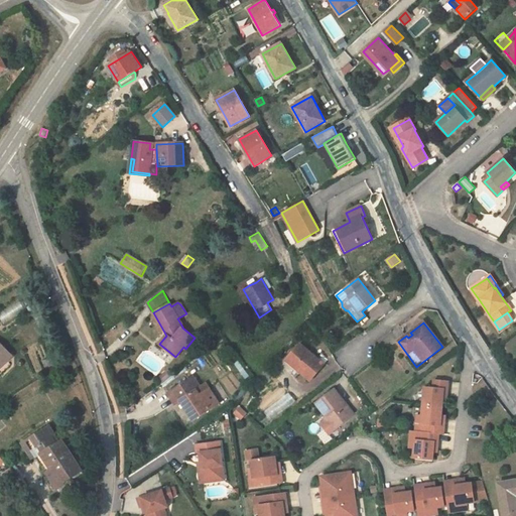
[(12,355),(0,342),(0,372),(1,373),(11,364),(7,360),(12,355)]
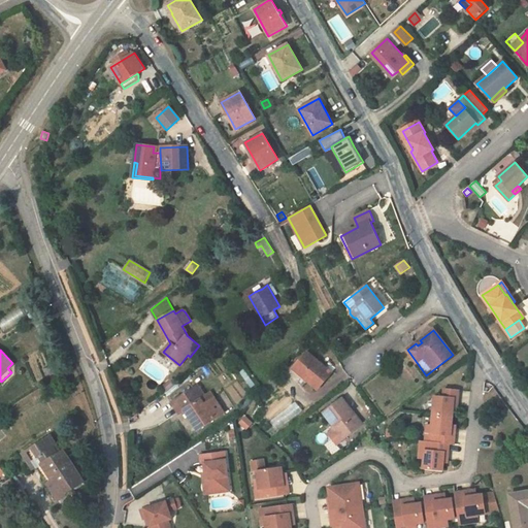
[(294,366),(306,377),(305,380),(318,390),(332,373),(306,352),(294,366)]
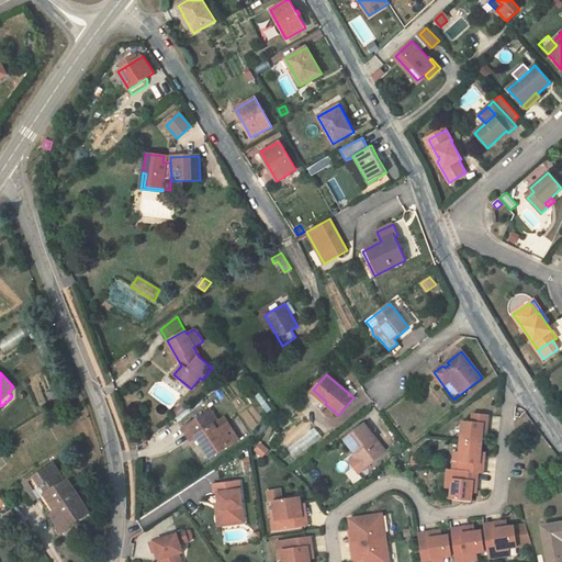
[(323,405),(325,404),(326,402),(313,390),(310,394),(323,405)]
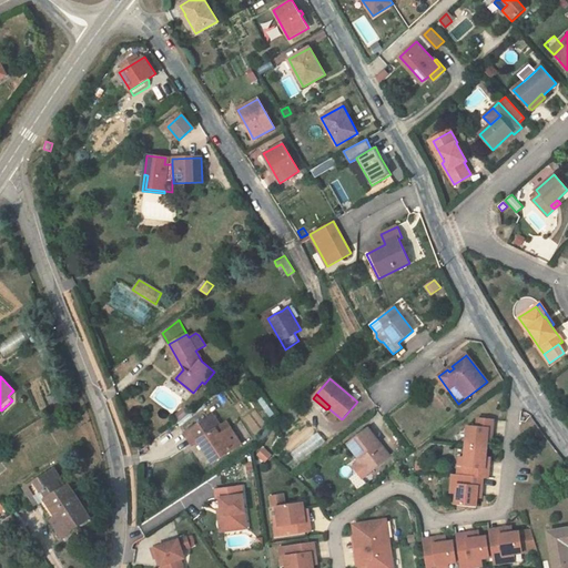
[(185,407),(174,416),(180,424),(192,415),(185,407)]
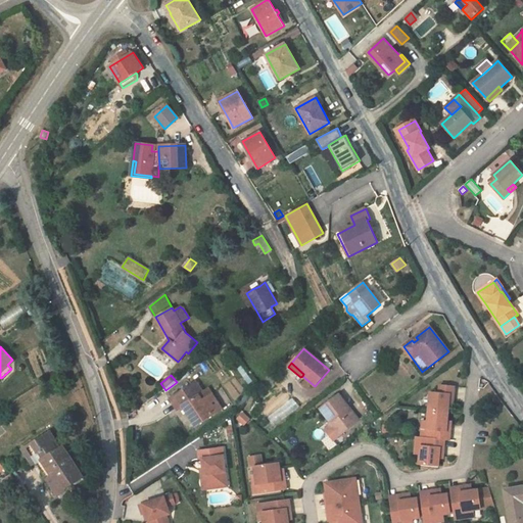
[(195,382),(190,386),(196,396),(202,393),(195,382)]
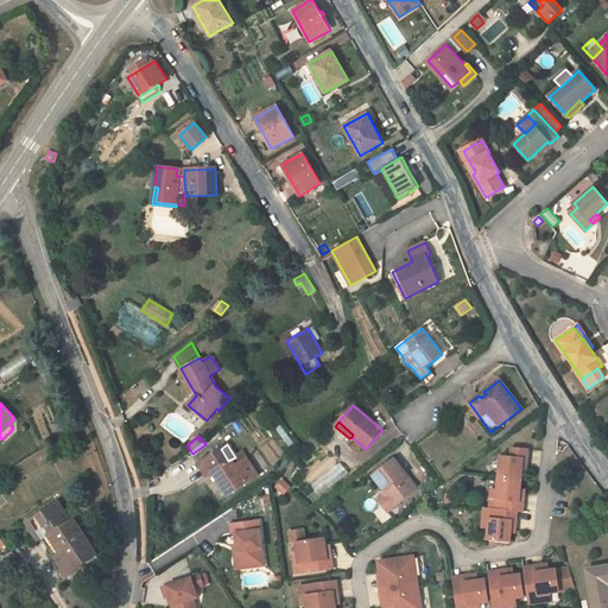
[(529,449),(511,448),(511,457),(500,456),(498,492),(496,498),(489,496),(488,508),(485,508),(483,520),(489,521),(489,529),(488,540),(511,542),(511,533),(515,533),(518,511),(523,512),(525,489),(520,489),(521,470),(526,472),(529,449)]
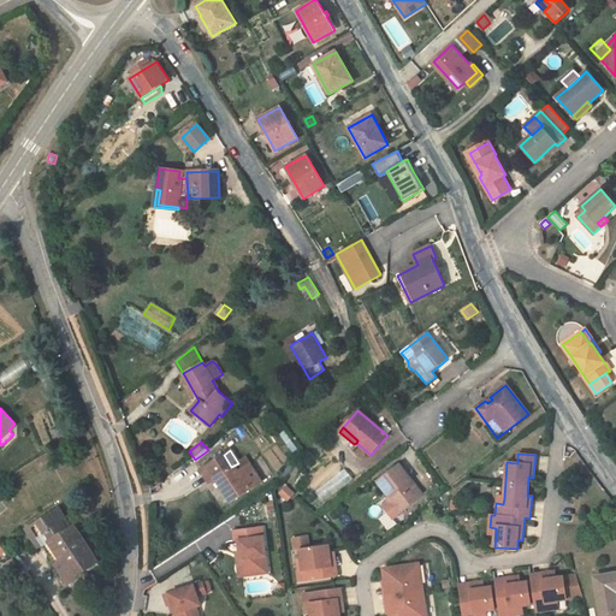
[(238,463),(231,467),(224,455),(200,471),(208,484),(214,479),(230,502),(260,481),(244,458),(238,463)]
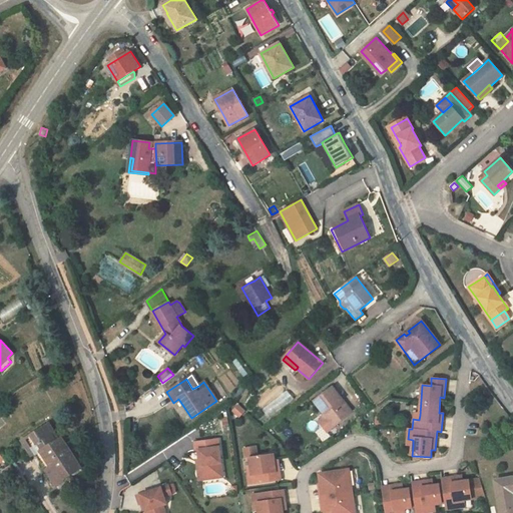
[(333,386),(315,400),(327,415),(335,426),(353,412),(333,386)]
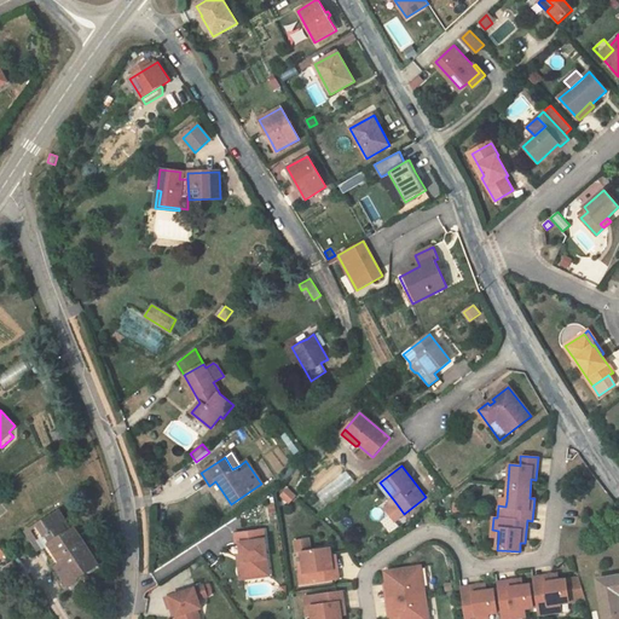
[(439,486),(427,495),(431,499),(443,490),(439,486)]
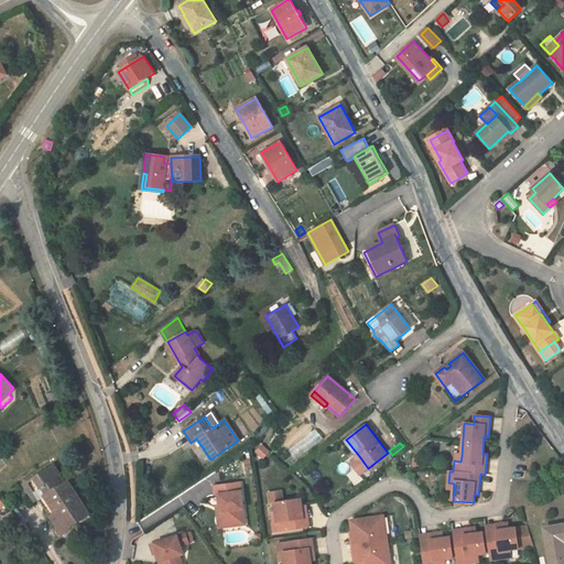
[(271,452),(263,445),(257,452),(264,458),(271,452)]
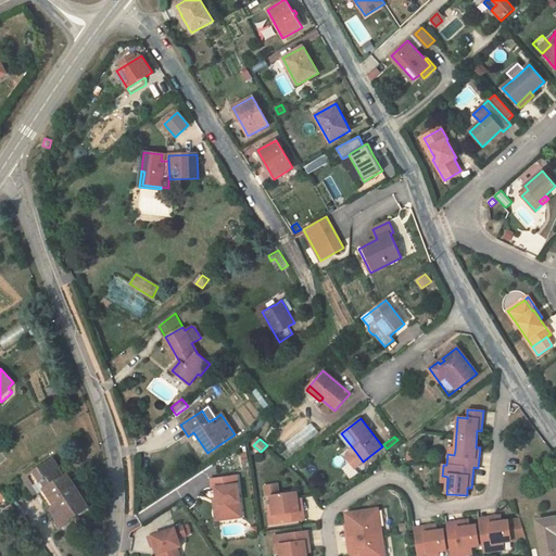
[(355,467),(363,462),(354,450),(346,456),(355,467)]
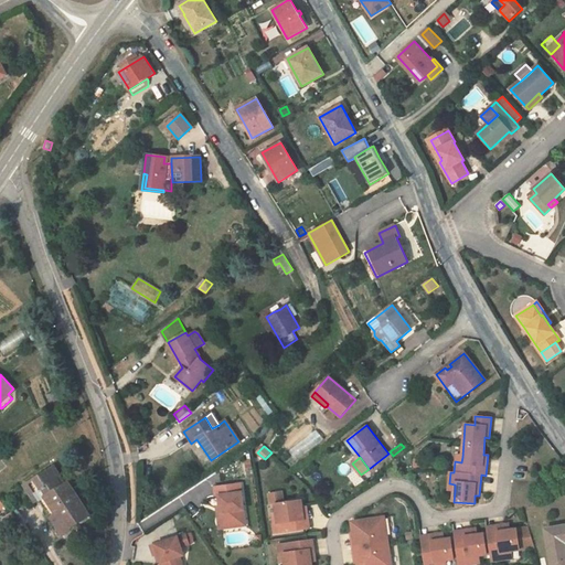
[(67,482),(64,484),(53,467),(25,484),(32,496),(35,493),(40,501),(61,534),(89,515),(67,482)]
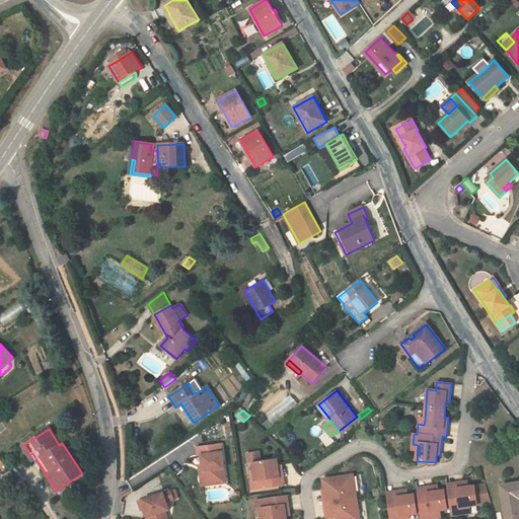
[(225,477),(221,444),(197,447),(198,455),(201,455),(202,465),(204,480),(225,477)]
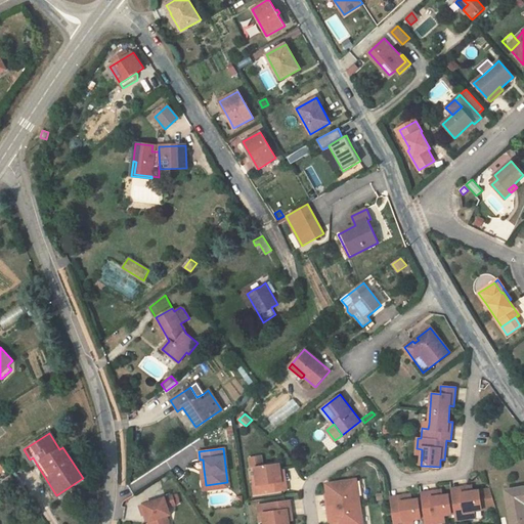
[(279,464),(255,467),(257,477),(258,483),(254,484),(255,494),(284,490),(282,482),(281,474),(285,474),(284,470),(280,470),(279,464)]
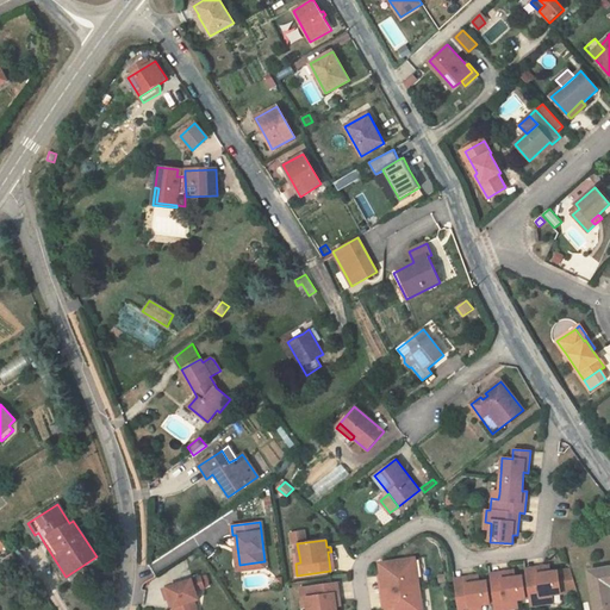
[(240,565),(237,547),(234,547),(237,571),(266,567),(265,561),(240,565)]
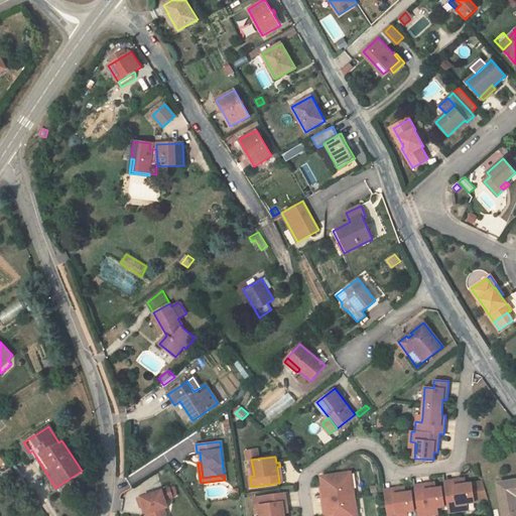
[(11,469),(3,475),(5,479),(14,473),(11,469)]
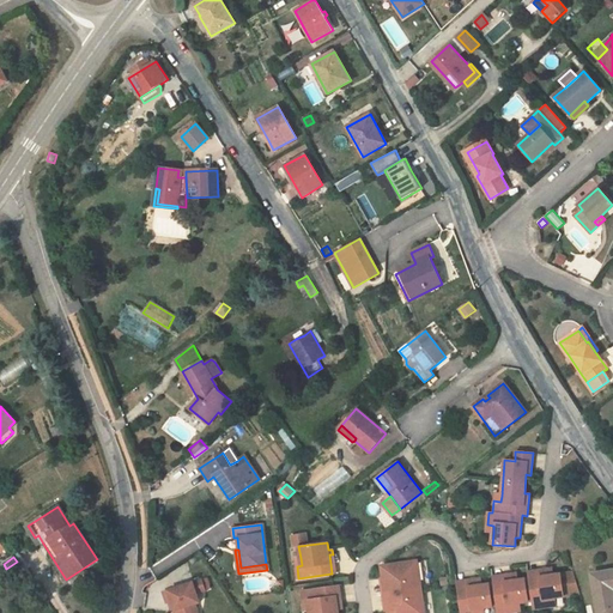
[(424,612),(417,560),(382,566),(383,578),(387,578),(392,611),(388,611),(388,612),(424,612)]
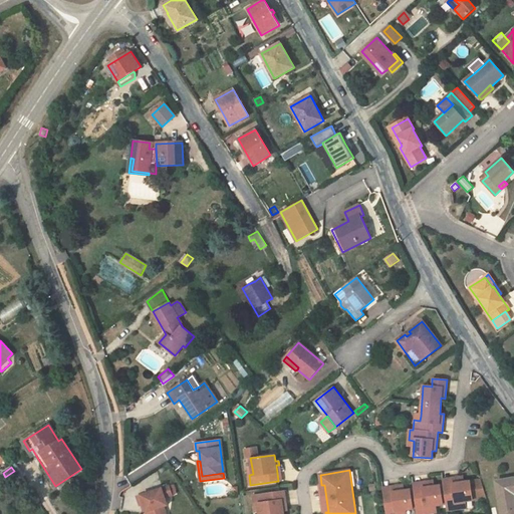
[(451,478),(452,484),(444,485),(446,504),(447,511),(459,509),(458,502),(466,501),(473,500),(470,481),(464,482),(463,477),(451,478)]
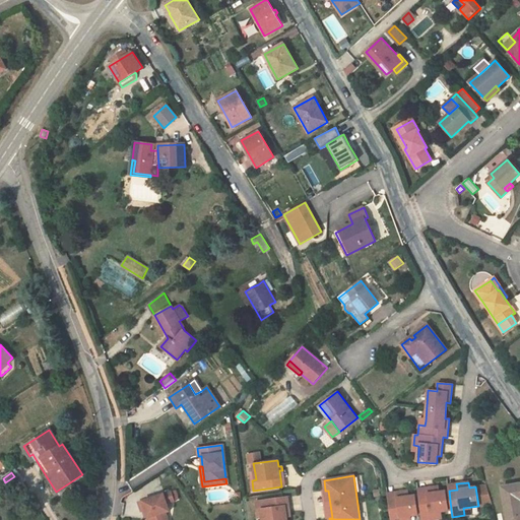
[(519,483),(502,488),(508,519),(519,519),(519,503),(519,500),(519,499),(519,483)]
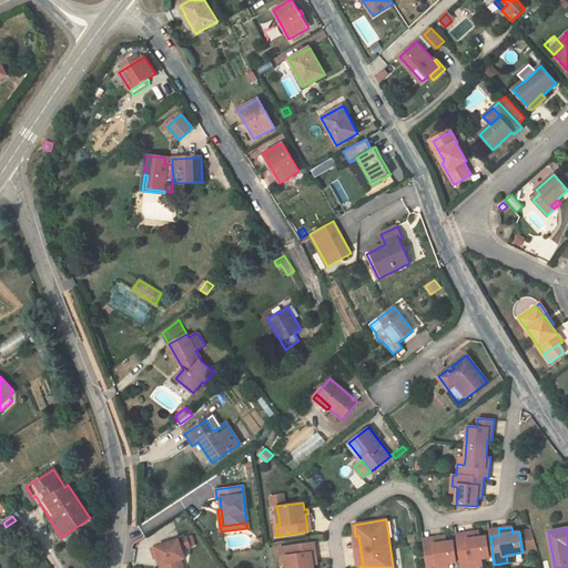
[(537,550),(531,530),(519,531),(523,553),(537,550)]
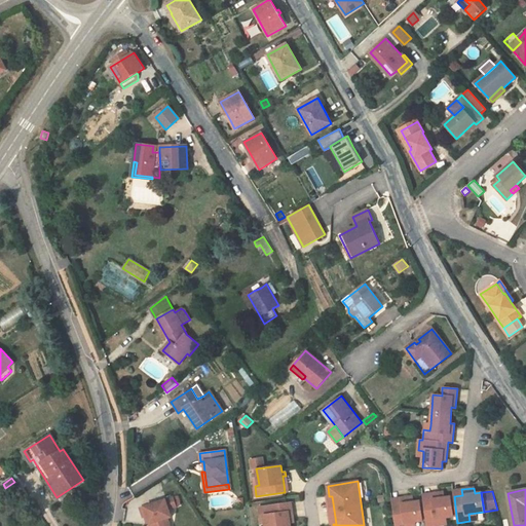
[(430,494),(431,499),(423,500),(425,520),(426,525),(433,525),(439,525),(438,518),(446,517),(453,516),(451,497),(445,497),(444,492),(430,494)]
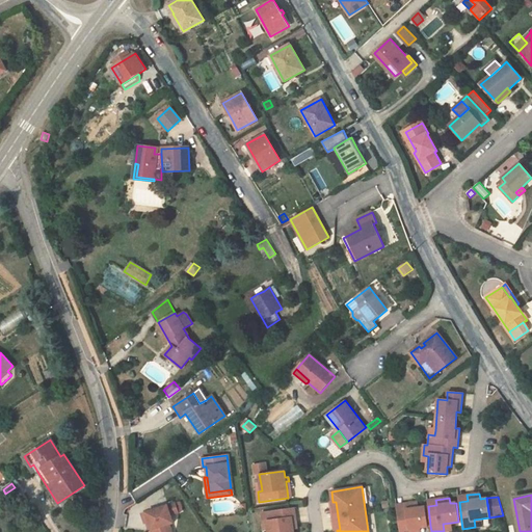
[(405,509),(397,510),(399,531),(411,531),(411,528),(420,527),(428,526),(425,507),(419,508),(418,502),(405,504),(405,509)]
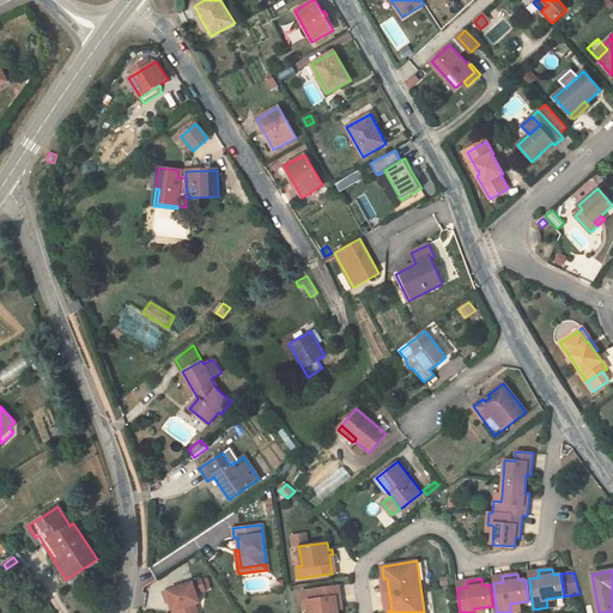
[(205,590),(201,580),(164,592),(168,602),(171,601),(175,612),(198,612),(195,604),(199,602),(196,593),(205,590)]
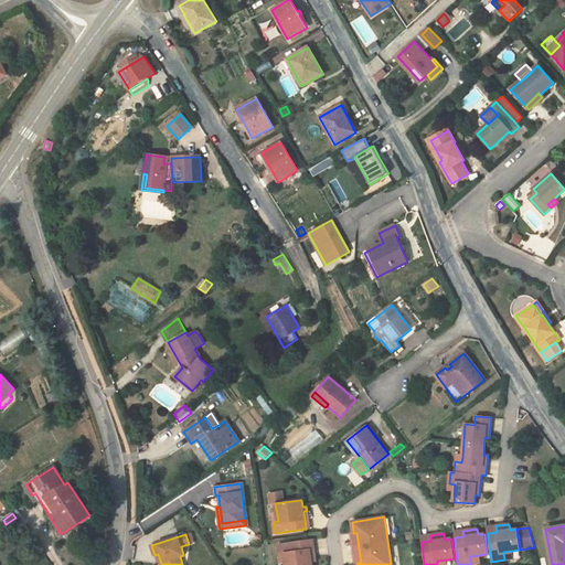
[(309,548),(308,540),(279,544),(280,556),(285,556),(286,563),(286,564),(312,564),(312,562),(316,561),(313,547),(309,548)]
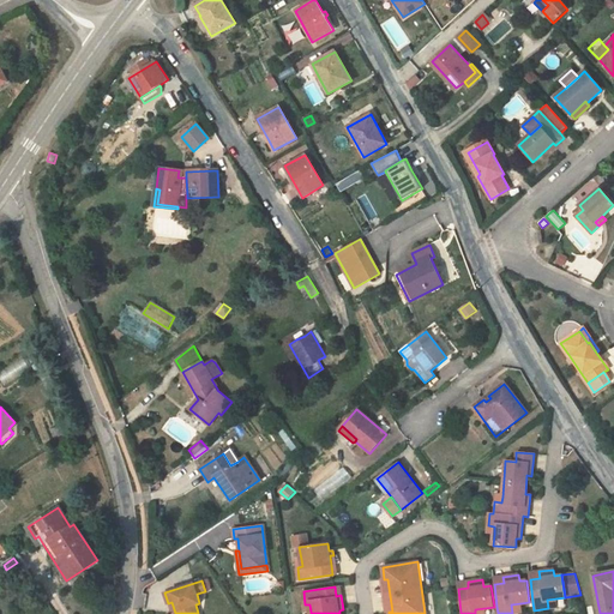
[(557,599),(547,600),(548,608),(558,607),(557,599)]
